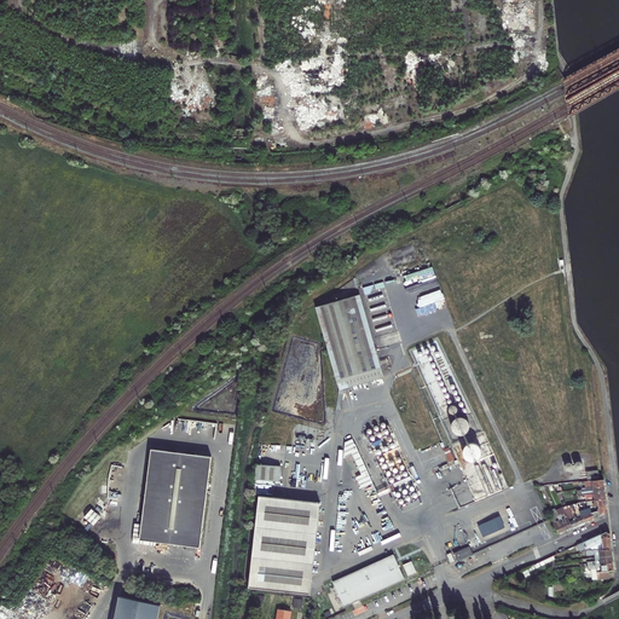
[(313,307),(336,380),(380,365),(356,294),(313,307)]
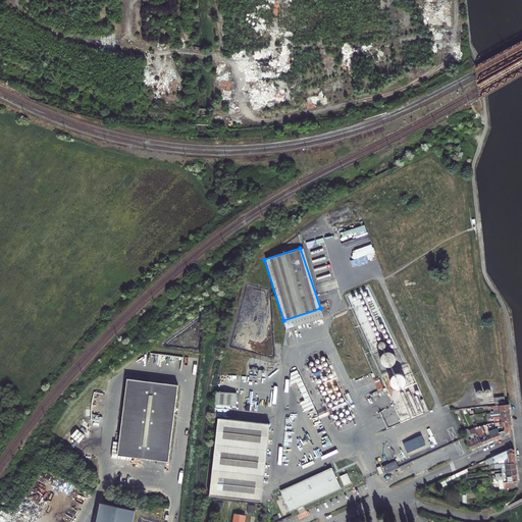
[(320,308),(283,320),(285,326),(321,313),(320,308)]
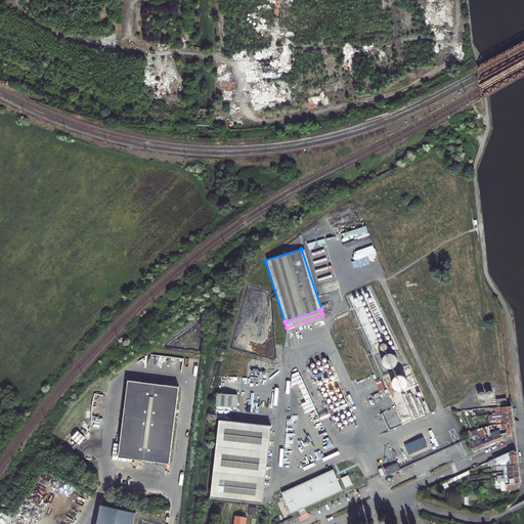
[(397,362),(397,361),(397,359),(397,358),(396,356),(395,355),(394,354),(393,354),(391,353),(390,353),(388,353),(387,354),(386,354),(384,355),(383,356),(383,358),(382,359),(382,361),(382,362),(383,364),(383,365),(384,366),(385,367),(387,368),(388,368),(390,368),(391,368),(393,368),(394,367),(395,366),(396,365),(397,364),(397,362)]
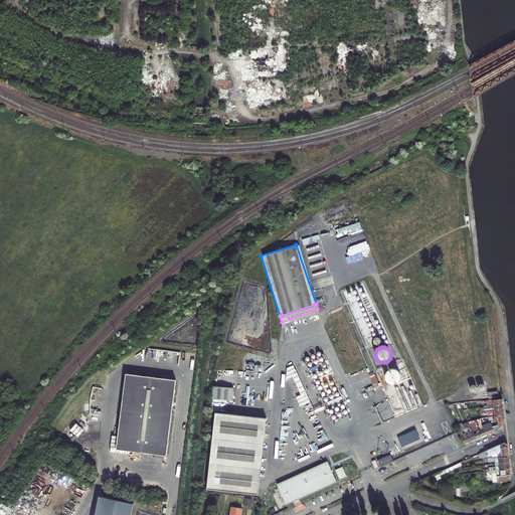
[(400,378),(400,376),(400,375),(399,373),(399,372),(398,371),(397,370),(395,369),(394,369),(392,369),(391,369),(389,369),(388,370),(387,371),(386,372),(385,373),(385,375),(385,376),(385,378),(385,379),(386,380),(387,382),(388,383),(389,383),(391,384),(392,384),(394,384),(395,383),(396,383),(398,382),(399,381),(399,379),(400,378)]
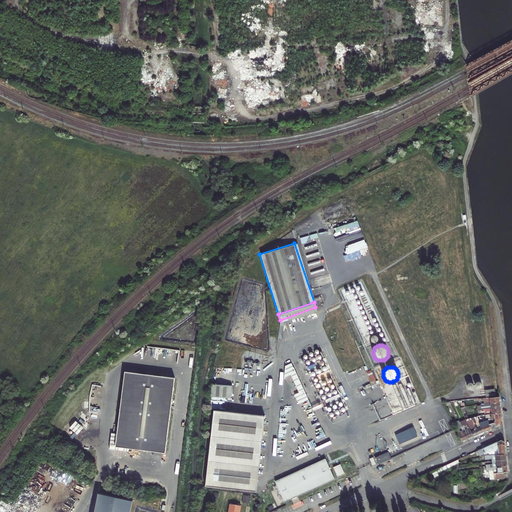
[(175,378),(125,371),(116,446),(165,452),(175,378)]
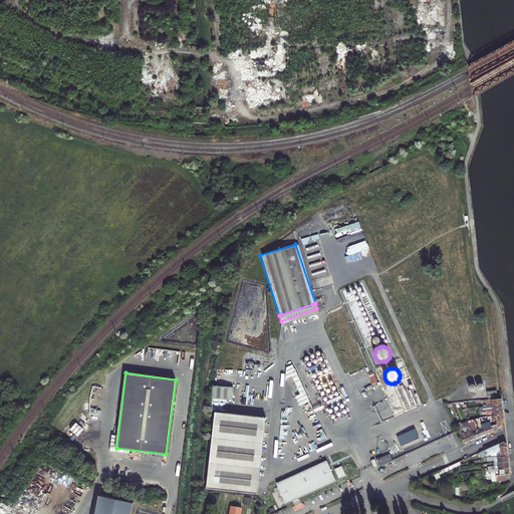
[(214,397),(234,399),(236,386),(219,383),(215,383),(214,397)]
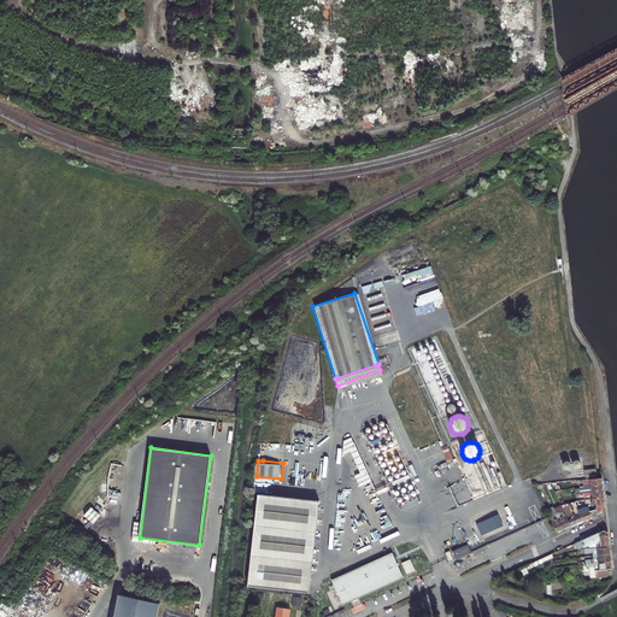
[(371,481),(365,483),(369,492),(368,493),(371,501),(372,501),(376,510),(382,506),(371,481)]
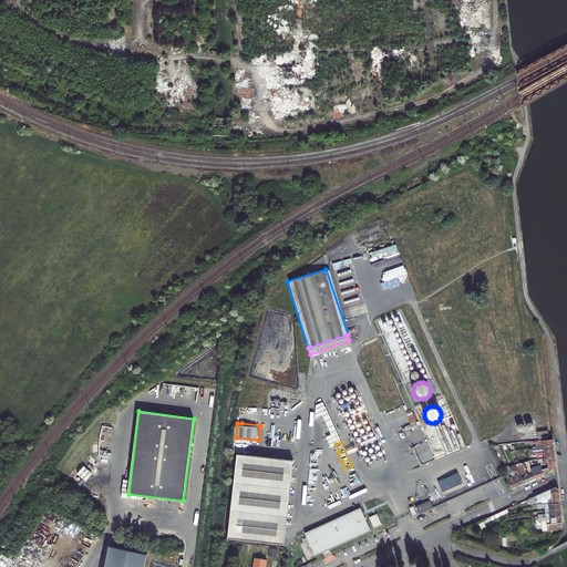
[(517,463),(514,450),(505,452),(508,464),(517,463)]
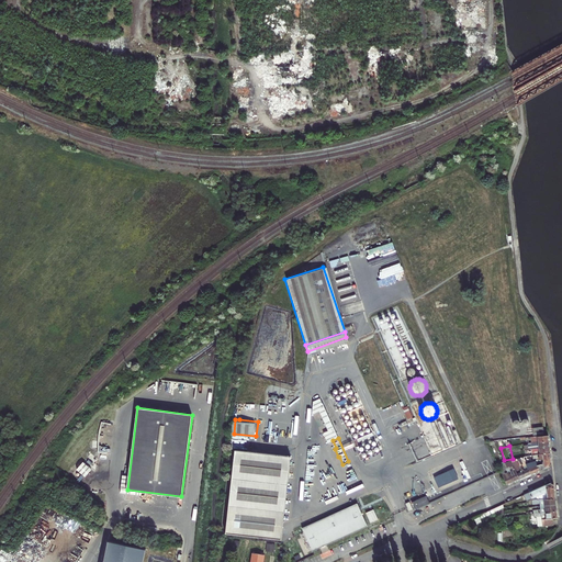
[(227,534),(283,540),(285,520),(288,493),(291,465),(292,458),(237,451),(227,534)]
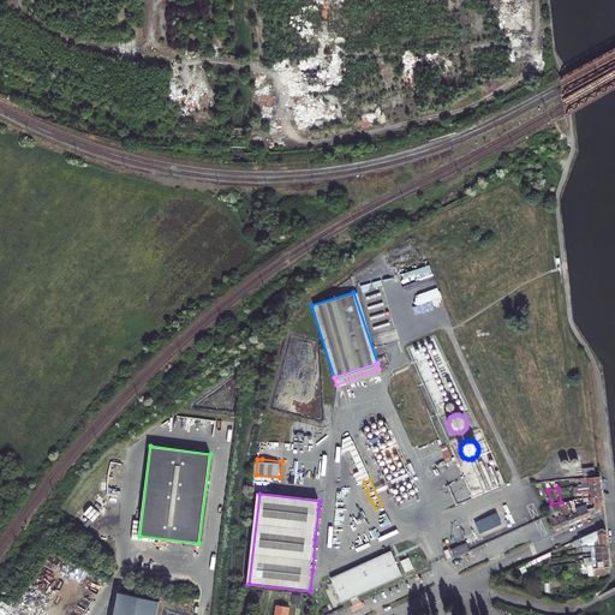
[(593,507),(589,508),(591,514),(602,509),(603,507),(603,501),(592,502),(593,507)]
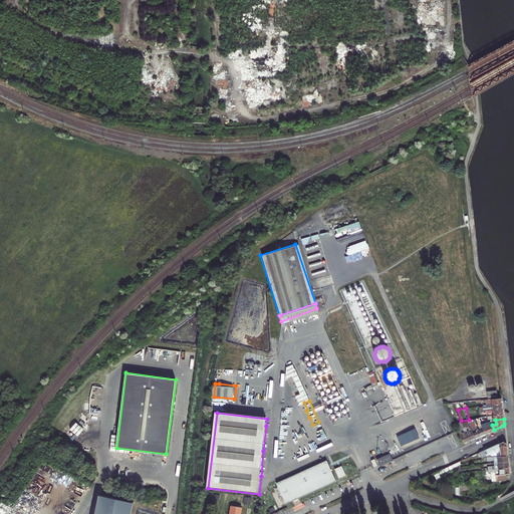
[(463,424),(463,425),(464,427),(470,441),(476,438),(472,429),(472,428),(469,422),(463,424)]
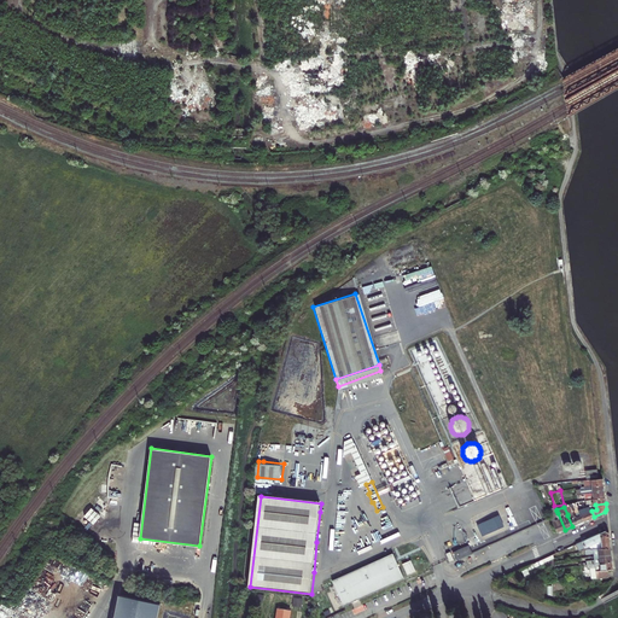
[(590,507),(579,511),(584,522),(594,517),(592,511),(590,507)]
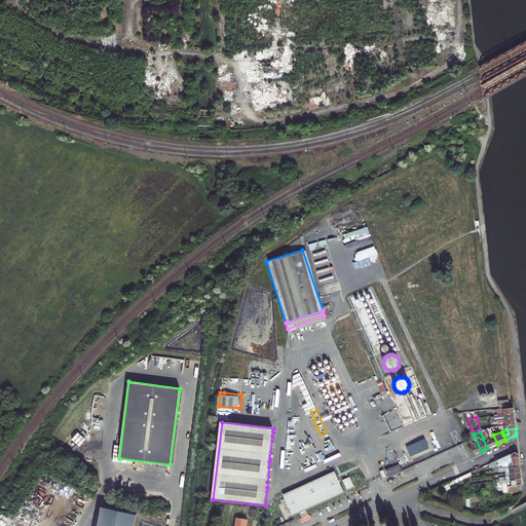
[(475,454),(481,451),(475,437),(474,435),(474,434),(473,434),(470,436),(468,434),(465,436),(468,442),(475,454)]
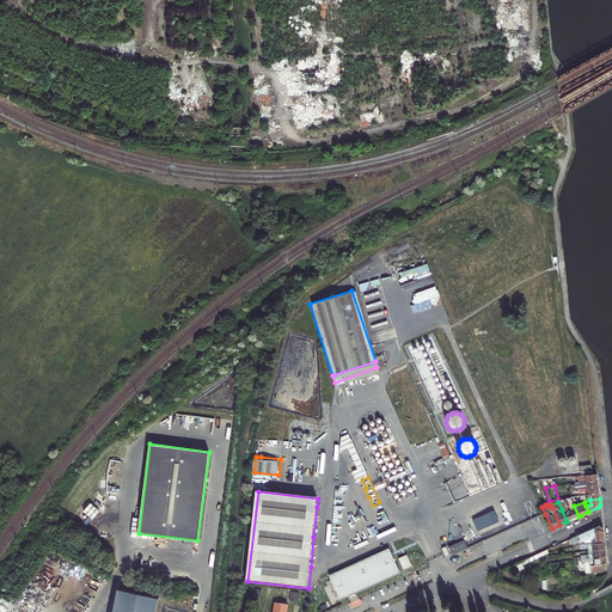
[(579,516),(574,506),(574,505),(567,507),(573,519),(579,516)]
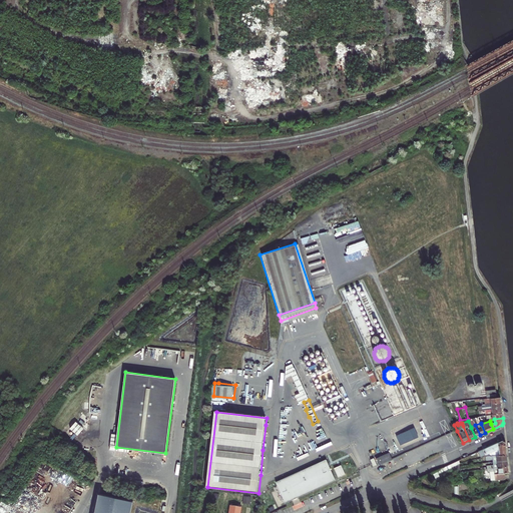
[(471,427),(471,428),(475,437),(480,435),(475,425),(471,427)]
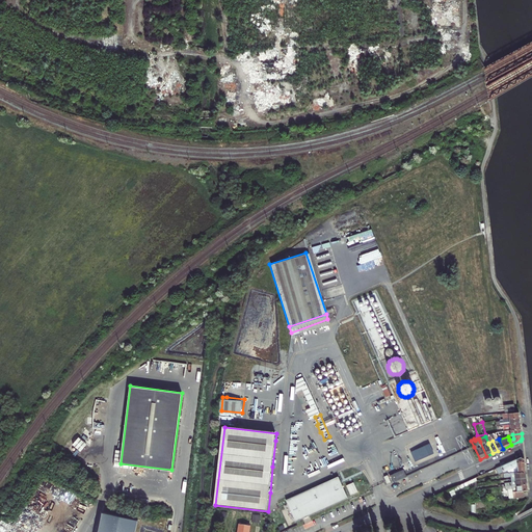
[(517,458),(519,466),(520,471),(520,472),(526,472),(525,459),(522,457),(517,458)]
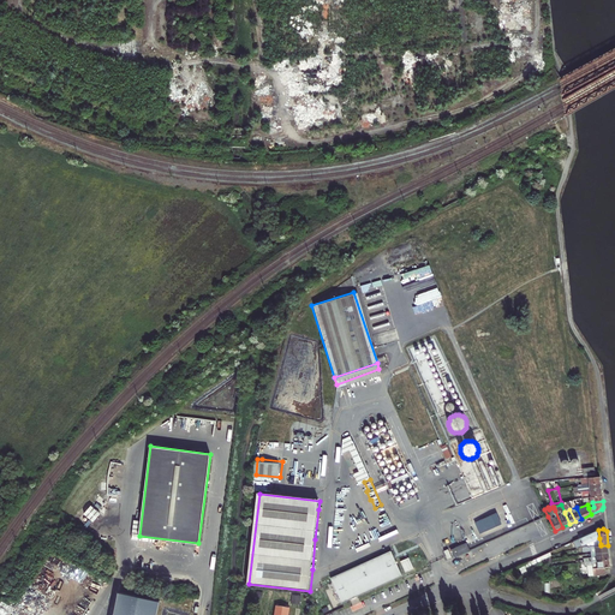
[(598,530),(574,542),(577,548),(596,539),(599,538),(598,530)]
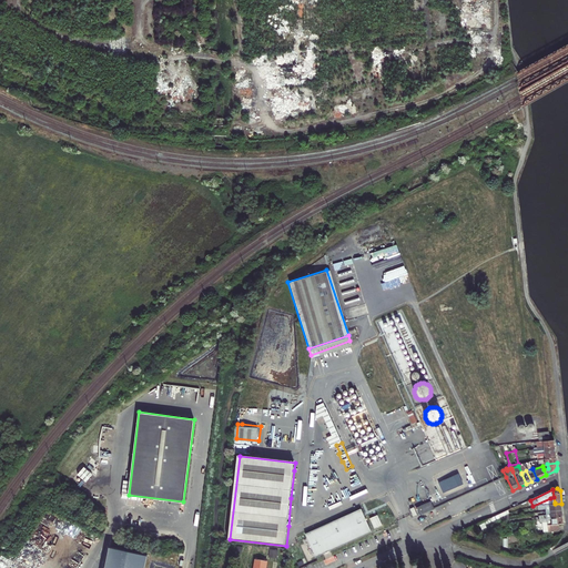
[(419,516),(434,509),(432,503),(417,509),(419,516)]
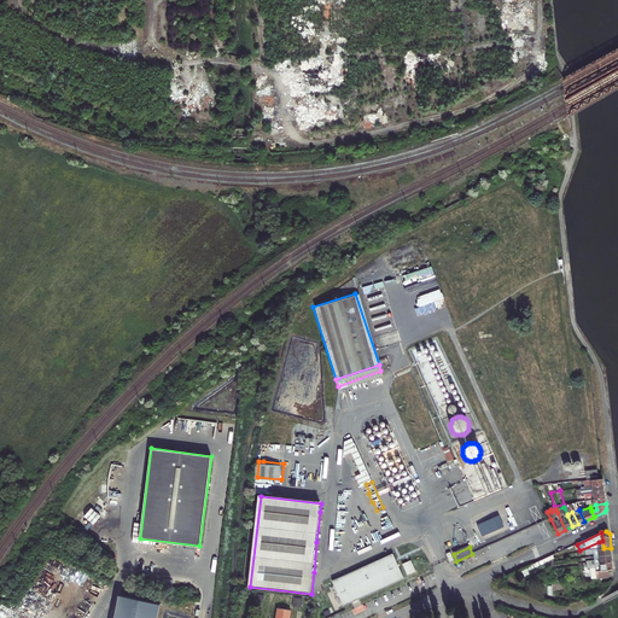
[(394,554),(333,582),(344,607),(406,579),(396,559),(394,554)]
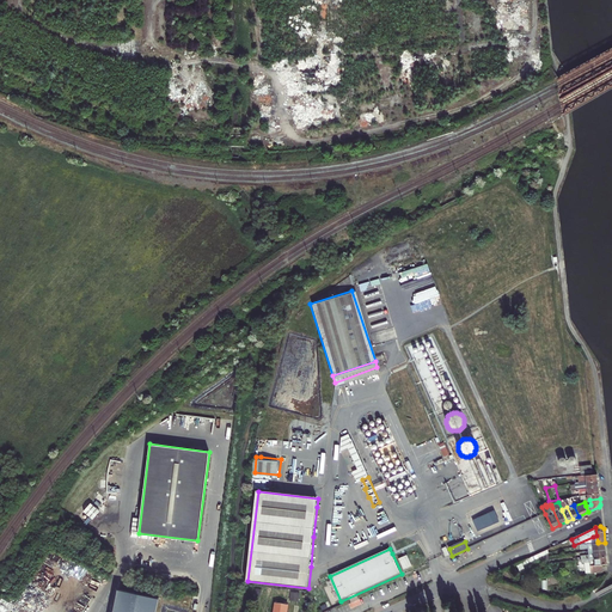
[(606,549),(589,551),(589,555),(581,556),(582,560),(607,556),(606,549)]
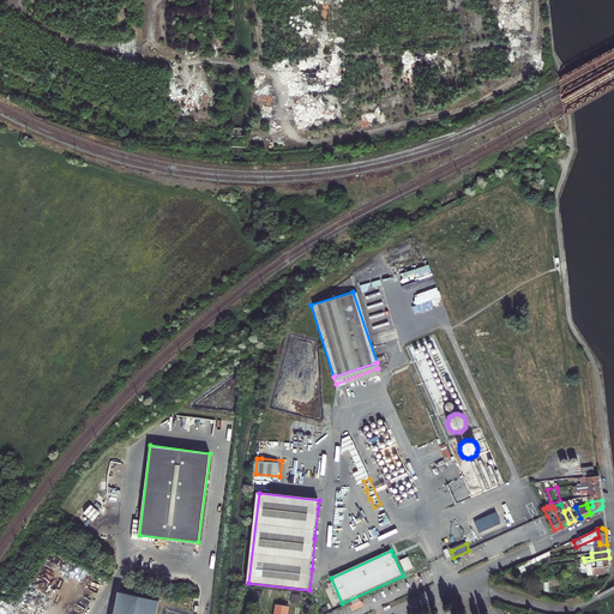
[(414,569),(409,558),(401,561),(405,572),(414,569)]
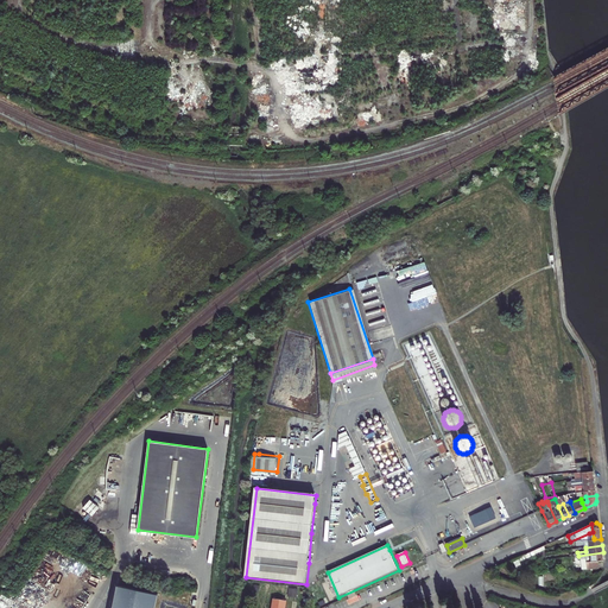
[(603,552),(578,556),(578,561),(582,559),(582,563),(600,561),(603,559),(603,552)]
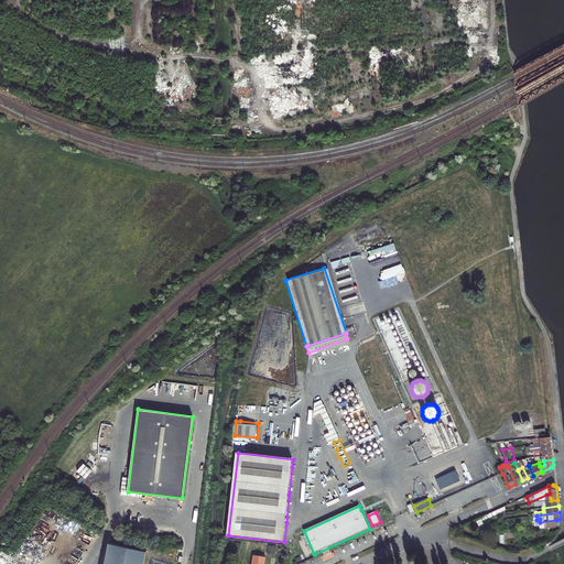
[(109,543),(104,563),(143,563),(147,551),(109,543)]
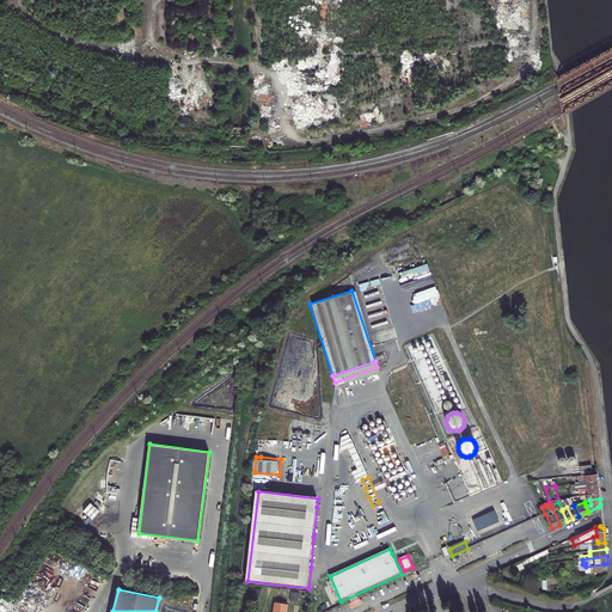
[(287,611),(288,604),(276,601),(274,611),(287,611)]
